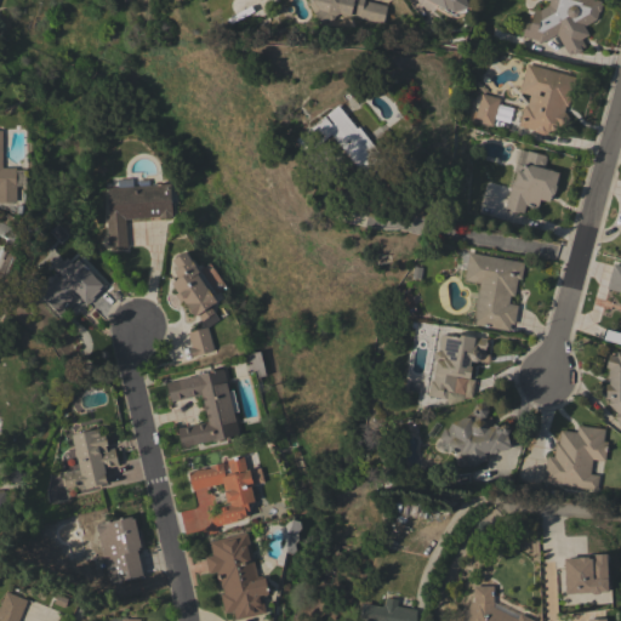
[(364,0),(387,6),(382,24),(343,13),(322,26),(308,4),(313,1),(312,0),(364,0)]
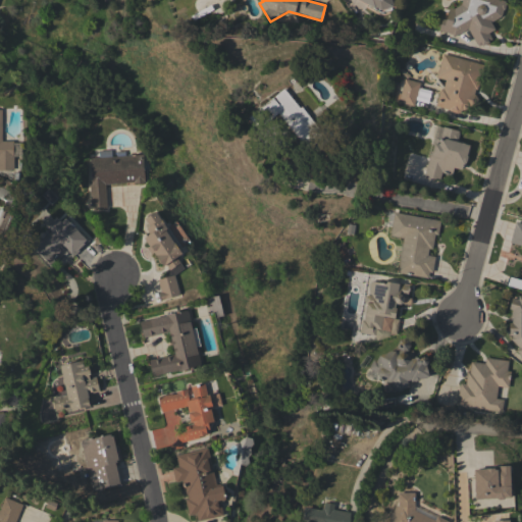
[(392,0),(394,6),(381,10),(375,7),(374,8),(359,0),(392,0)]
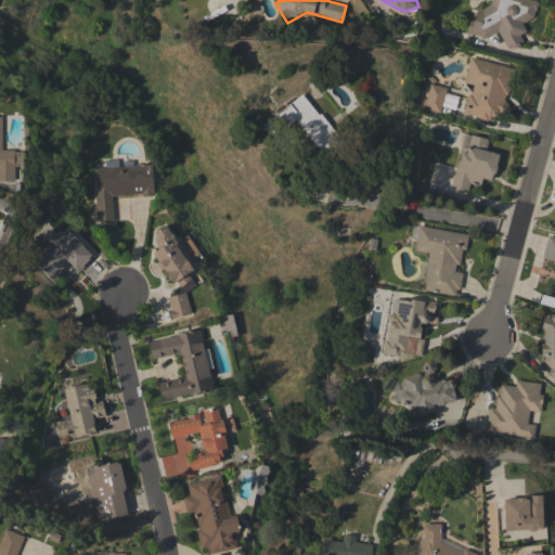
[(532,0),(537,1),(537,2),(538,3),(536,11),(533,11),(532,17),(521,23),(526,31),(519,35),(523,41),(518,43),(519,44),(512,49),(512,48),(510,48),(507,48),(506,47),(499,34),(493,37),(492,34),(481,39),(479,36),(466,33),(469,20),(474,21),(478,8),(481,9),(490,4),(491,0),(532,0)]
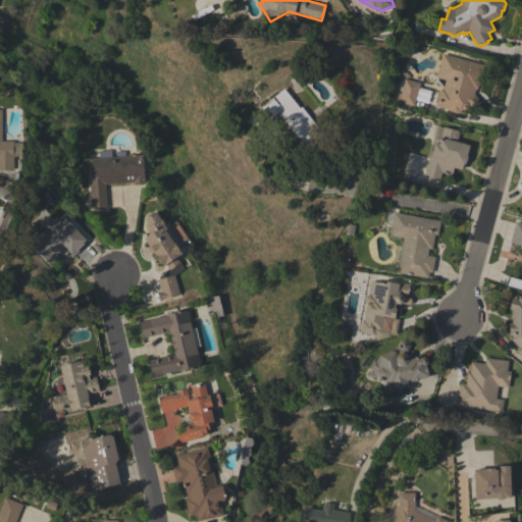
[(483,64),(482,68),(483,68),(481,74),(480,73),(476,89),(475,89),(473,94),(475,95),(478,99),(476,105),(472,106),(468,104),(466,109),(463,110),(462,109),(458,112),(449,110),(449,109),(435,105),(439,90),(441,91),(445,80),(436,77),(442,53),(483,64)]
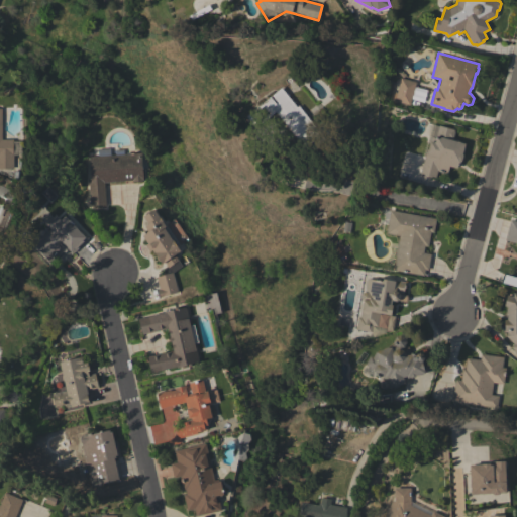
[(409,105),(394,101),(400,78),(415,82),(409,105)]
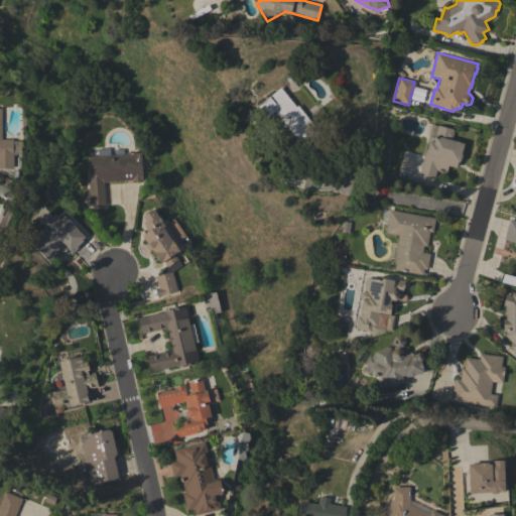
[(295,107),(297,106),(314,126),(297,140),(274,111),(254,128),(245,116),(280,88),(295,107)]
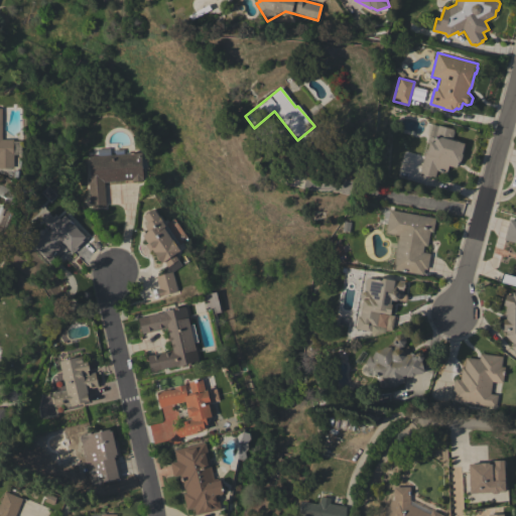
[(0,108),(1,108),(1,139),(13,139),(13,168),(0,168),(0,108)]
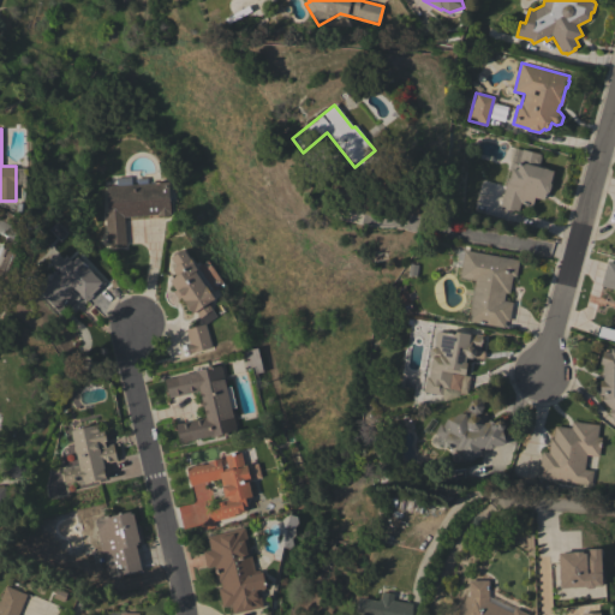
[(507,179),(508,179),(511,171),(507,169),(513,148),(541,155),(538,165),(545,167),(544,168),(553,171),(549,183),(551,184),(549,192),(548,192),(547,195),(544,193),(543,199),(535,197),(532,207),(520,203),(518,212),(513,210),(513,212),(505,209),(505,208),(500,206),(507,179)]
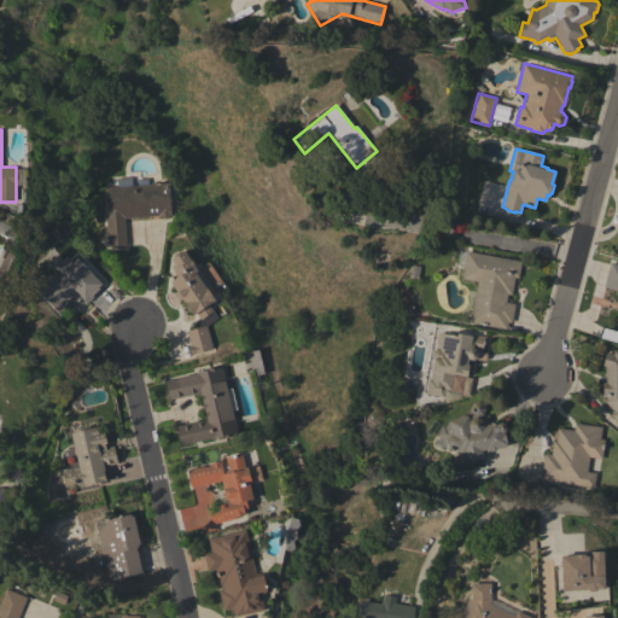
[(105,214),(109,214),(106,187),(117,186),(117,179),(132,178),(133,185),(138,185),(138,179),(147,178),(149,185),(169,182),(172,215),(168,215),(168,216),(162,217),(162,216),(158,216),(158,215),(124,217),(127,245),(108,248),(105,214)]
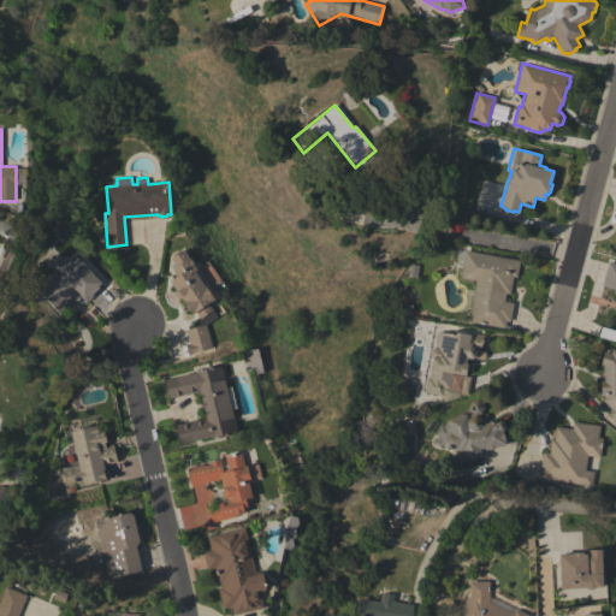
[(197,270),(194,271),(205,288),(206,286),(214,298),(208,303),(218,317),(206,325),(212,348),(190,354),(189,345),(190,345),(185,330),(195,327),(193,320),(199,317),(195,312),(193,314),(182,297),(178,300),(173,292),(176,290),(170,280),(177,276),(172,268),(176,266),(170,258),(183,249),(197,270)]
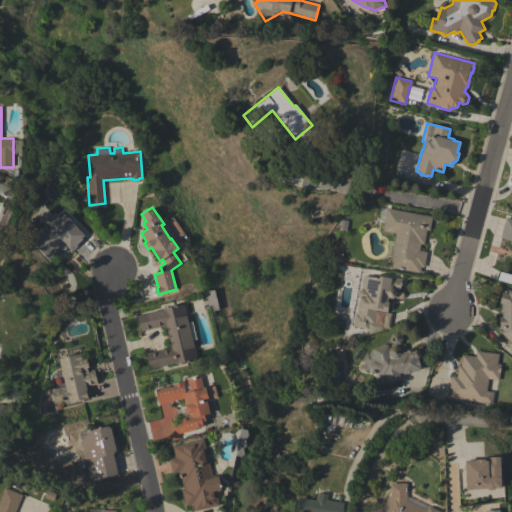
[(395,233),(382,231),(386,208),(431,216),(429,230),(426,230),(423,244),(420,244),(419,250),(426,252),(424,267),(421,266),(420,273),(389,267),(395,233)]
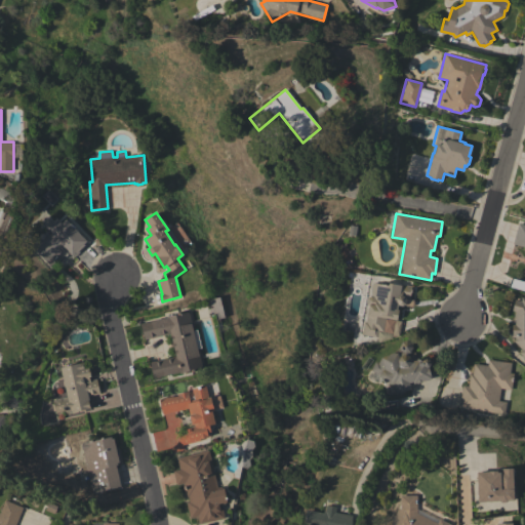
[(88,243),(74,256),(68,250),(51,266),(36,249),(66,219),(88,243)]
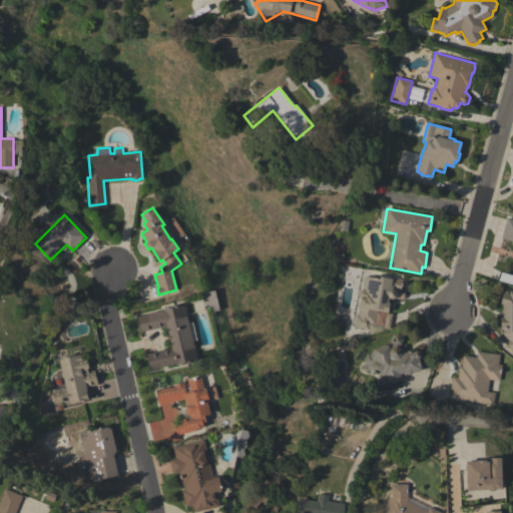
[(512,285),(498,281),(501,272),(512,275),(512,240),(501,238),(506,218),(512,219),(512,285)]
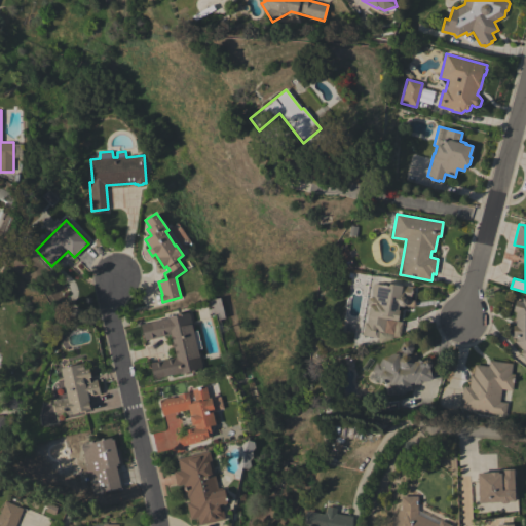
[(363,335),(365,322),(367,323),(369,306),(368,304),(368,298),(371,297),(373,284),(388,286),(388,284),(401,286),(402,285),(412,287),(410,299),(406,298),(407,300),(406,304),(403,306),(399,305),(398,310),(400,310),(398,321),(386,318),(383,332),(379,331),(377,338),(363,335)]
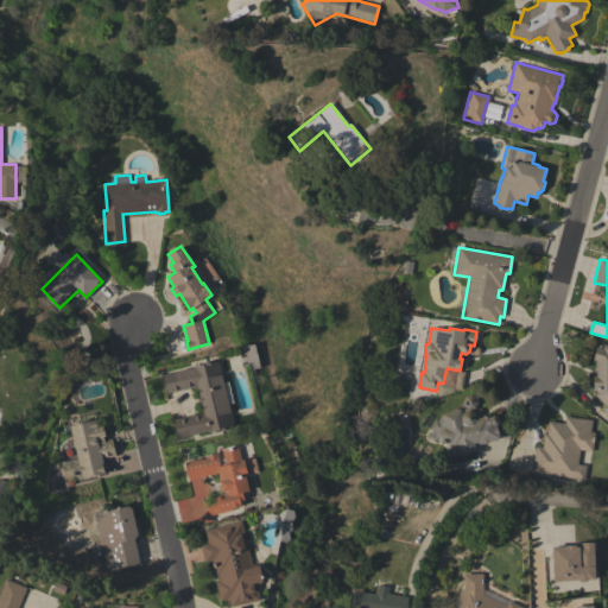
[(607,416),(600,407),(603,404),(594,394),(596,392),(595,388),(593,388),(593,375),(596,375),(596,371),(594,369),(596,361),(593,360),(596,346),(603,348),(605,344),(607,344),(607,416)]
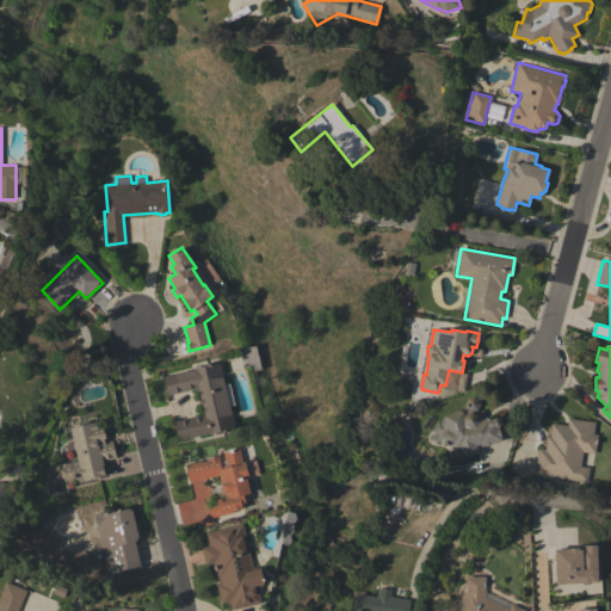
[(224,384),(229,383),(234,405),(229,406),(235,427),(210,433),(209,433),(178,440),(174,421),(204,415),(198,388),(167,395),(164,376),(195,369),(195,368),(220,362),(224,384)]
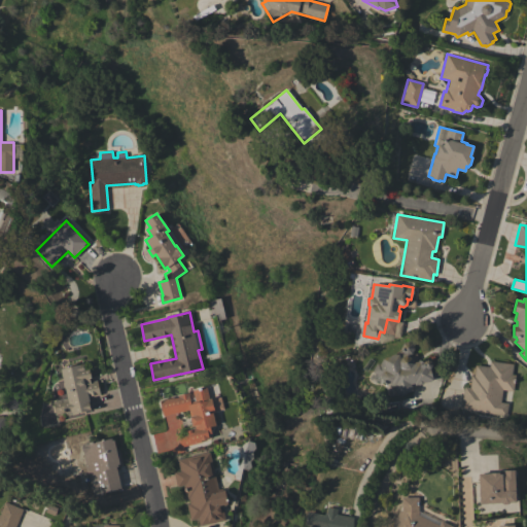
[(399,348),(402,343),(408,341),(413,344),(414,349),(413,351),(414,354),(417,354),(418,359),(424,362),(425,360),(428,359),(431,361),(431,365),(431,367),(429,369),(433,380),(423,383),(423,384),(419,385),(418,384),(415,385),(415,383),(411,384),(412,390),(407,392),(407,393),(401,394),(401,393),(394,395),(391,383),(386,384),(383,382),(381,377),(372,372),(377,362),(379,364),(383,358),(390,356),(390,355),(396,353),(400,351),(399,348)]
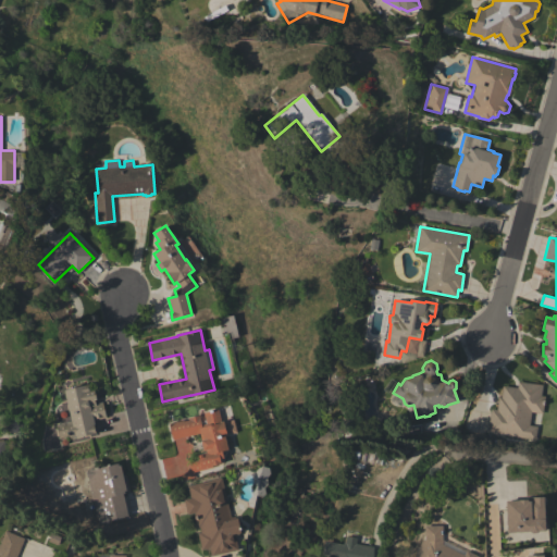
[(487,433),(491,408),(496,409),(498,397),(500,397),(503,385),(517,387),(518,381),(542,385),(541,396),(545,396),(542,413),(531,411),(529,425),(537,426),(535,440),(487,433)]
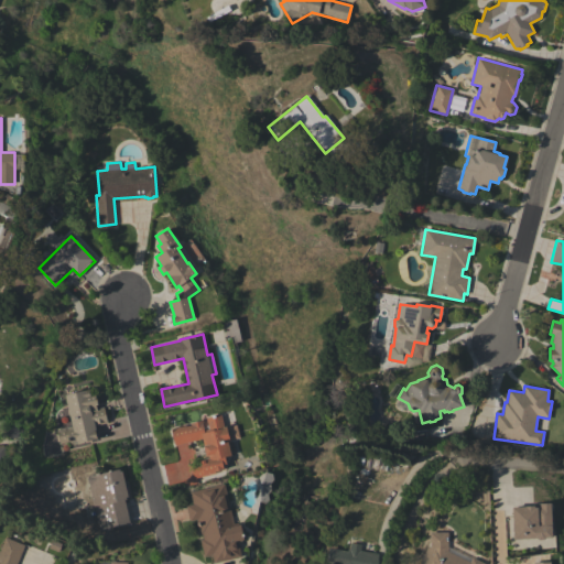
[(107,422),(95,425),(96,430),(95,430),(97,438),(76,443),(76,444),(71,445),(69,442),(60,444),(56,430),(72,426),(65,394),(89,389),(90,396),(96,394),(98,404),(96,404),(96,408),(104,407),(107,422)]
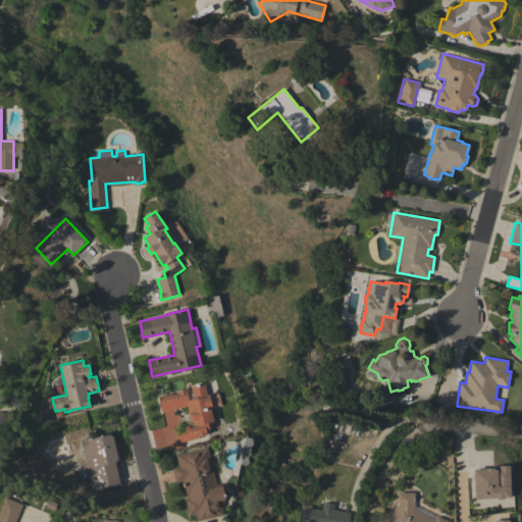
[(179,442),(177,432),(186,430),(185,425),(193,424),(193,422),(190,422),(188,413),(189,413),(188,406),(161,412),(158,397),(171,394),(172,395),(176,394),(176,392),(188,388),(189,393),(188,393),(189,400),(193,399),(191,386),(204,383),(207,396),(209,396),(212,408),(211,409),(213,421),(208,422),(209,429),(206,429),(207,434),(198,436),(199,438),(179,442)]
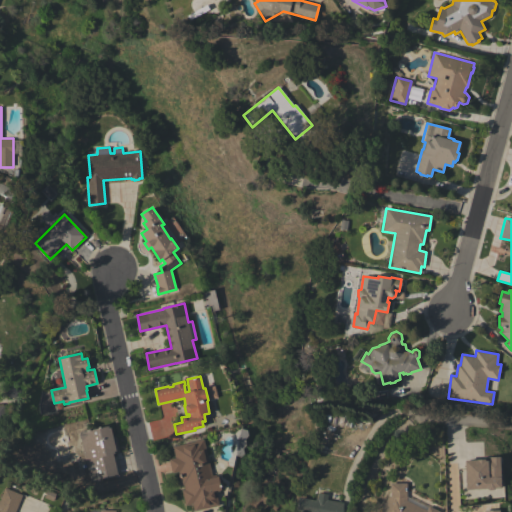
[(85,460),(84,460),(82,451),(83,450),(79,433),(108,426),(109,428),(111,427),(116,450),(114,451),(115,453),(113,453),(118,474),(90,481),(85,460)]
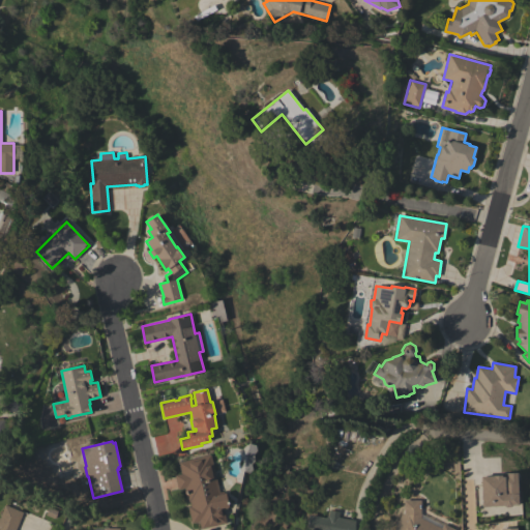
[(228,495),(230,501),(227,502),(228,508),(224,509),(227,523),(201,529),(199,522),(192,523),(187,507),(190,506),(189,502),(187,502),(184,490),(178,492),(175,475),(181,474),(178,463),(210,454),(221,495),(225,493),(228,495)]
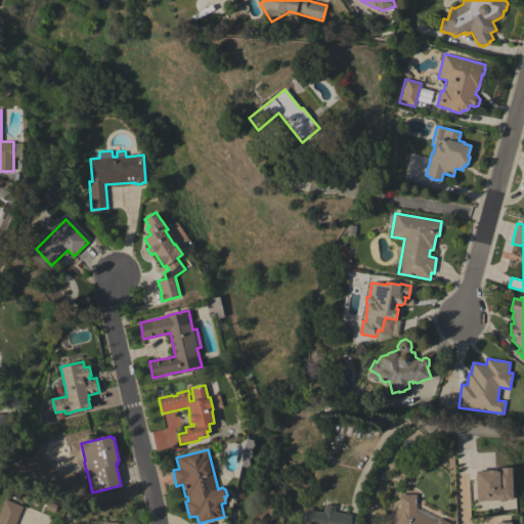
[(506,499),(506,501),(500,501),(498,500),(477,501),(476,471),(487,471),(487,470),(494,470),(494,468),(512,467),(513,499),(506,499)]
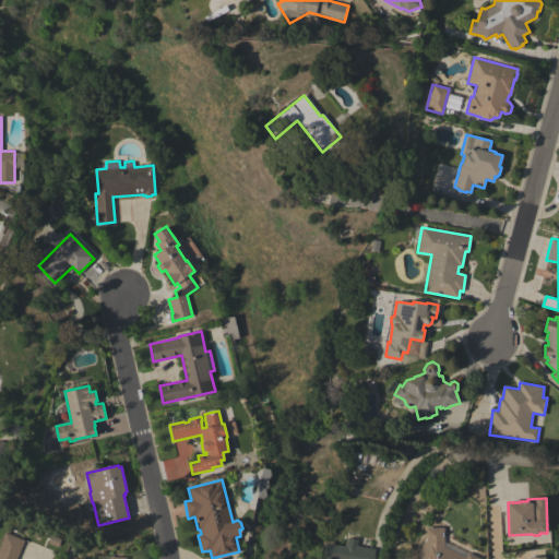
[(426,527),(443,527),(444,546),(465,557),(468,552),(480,558),(479,558),(415,558),(424,542),(426,543),(426,527)]
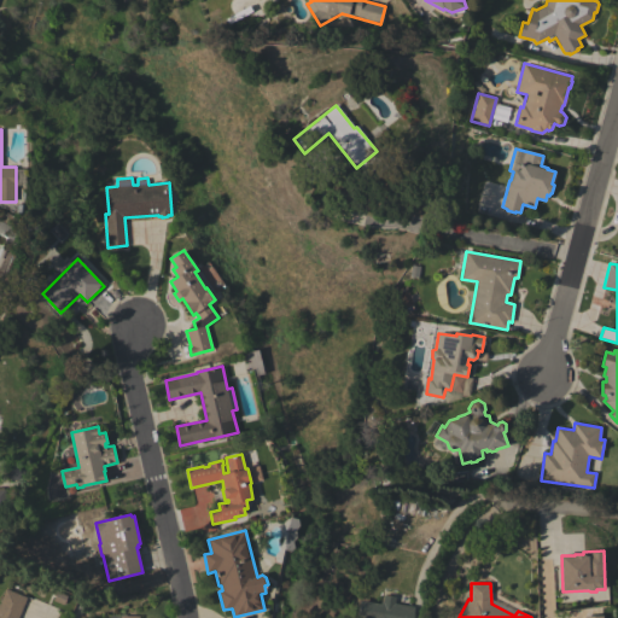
[(0,617),(0,604),(6,589),(27,596),(17,617),(0,617)]
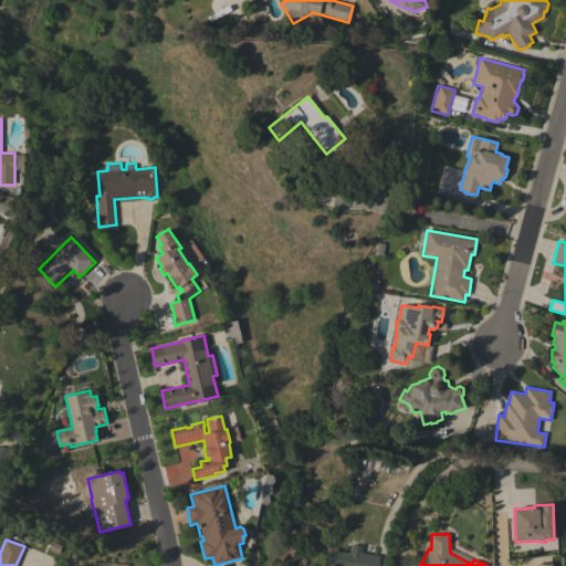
[(326,565),(329,549),(348,553),(348,551),(350,551),(352,545),(363,546),(362,553),(380,556),(378,564),(379,564),(378,565),(326,565)]
